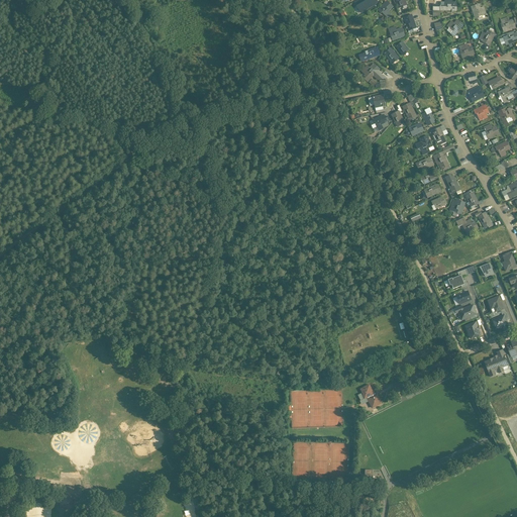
[(362,0),(359,1),(362,5),(366,2),(368,5),(367,6),(369,9),(375,5),(373,2),(376,0),(362,0)]
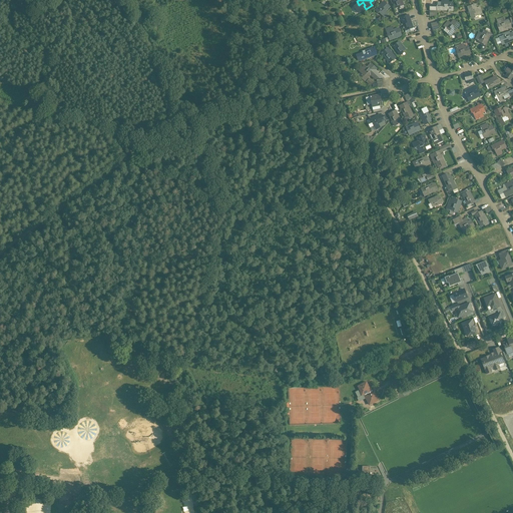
[(447,0),(441,0),(442,3),(443,3),(443,6),(437,6),(437,10),(450,10),(450,7),(453,7),(453,3),(447,3),(447,0)]
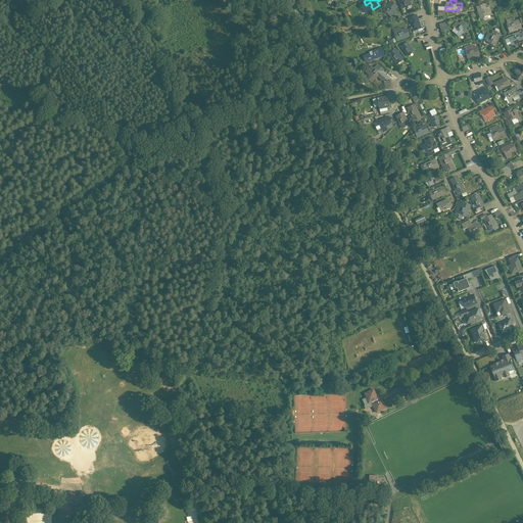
[(393,6),(390,3),(383,11),(386,13),(388,11),(390,13),(389,14),(392,17),(396,13),(393,11),(397,7),(394,4),(393,6)]
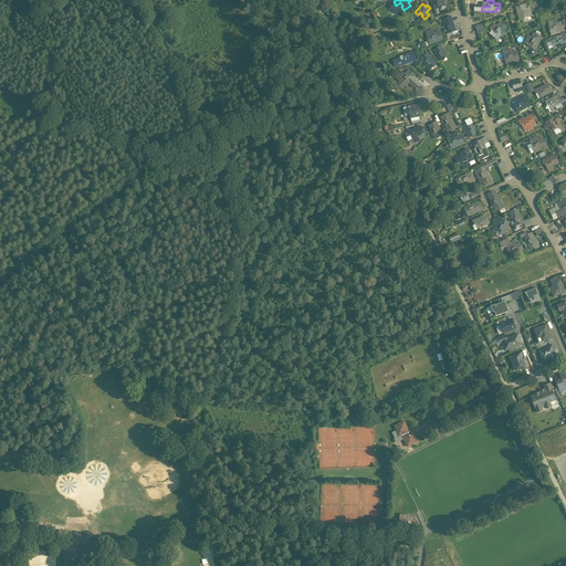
[(524,6),(516,8),(521,20),(524,19),(524,17),(527,16),(527,17),(532,16),(530,8),(525,9),(524,6)]
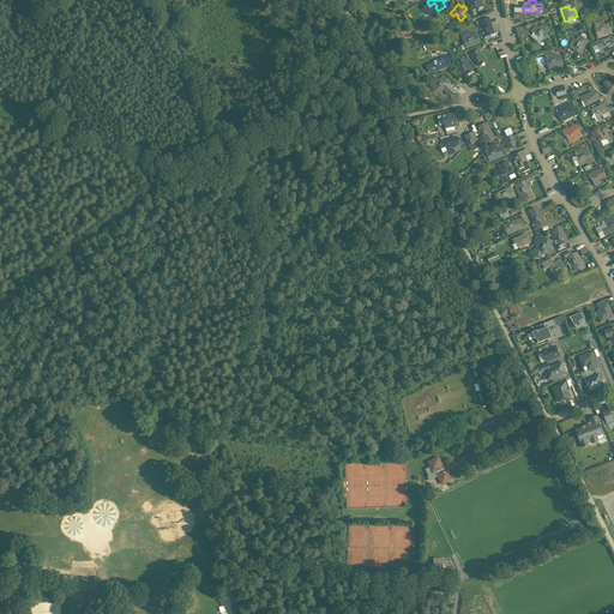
[(489,22),(481,24),(486,36),(494,32),(489,22)]
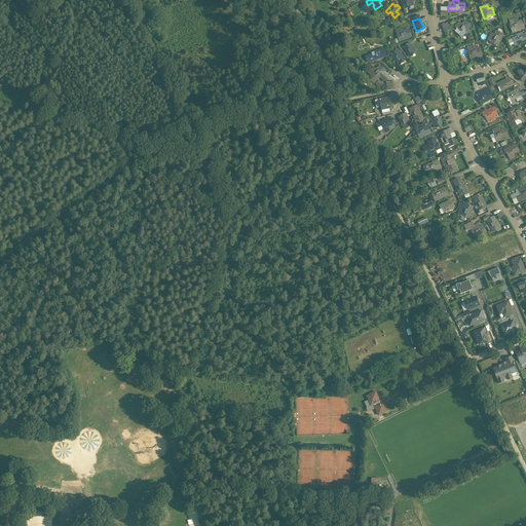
[(518,22),(517,19),(510,21),(512,25),(513,24),(514,28),(512,28),(513,32),(522,29),(521,25),(523,25),(522,21),(518,22)]
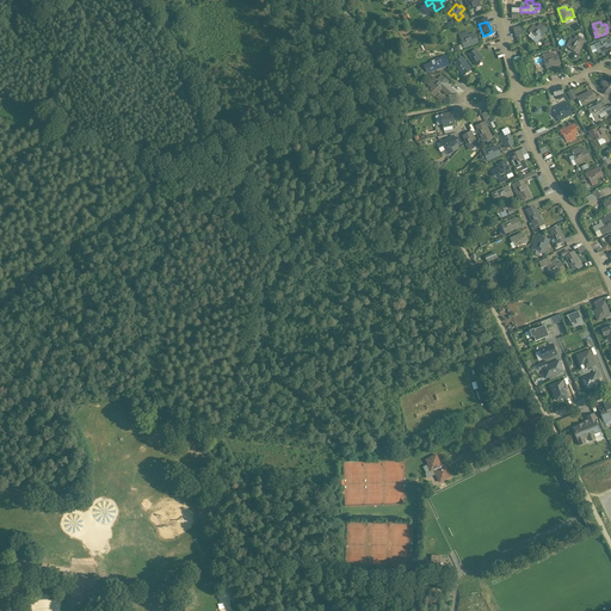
[(537,29),(534,25),(529,31),(530,32),(530,34),(531,34),(529,36),(536,43),(545,32),(542,29),(544,28),(541,24),(537,29)]
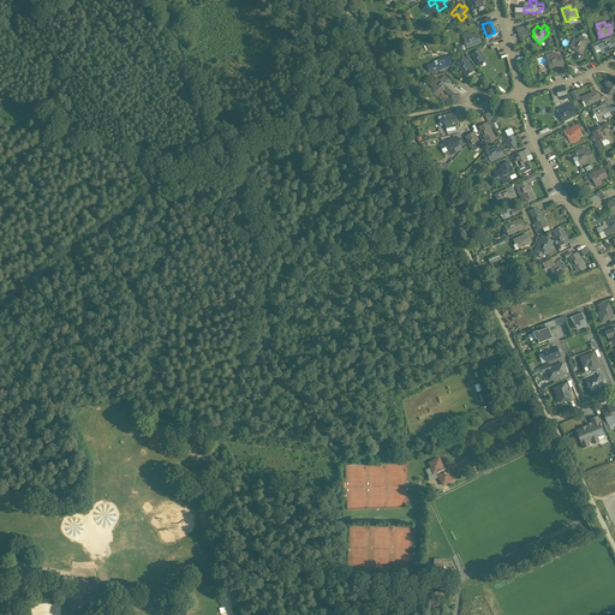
[(478,35),(472,37),(470,34),(465,35),(466,40),(467,39),(469,43),(466,45),(467,48),(479,45),(477,40),(481,39),(478,35)]
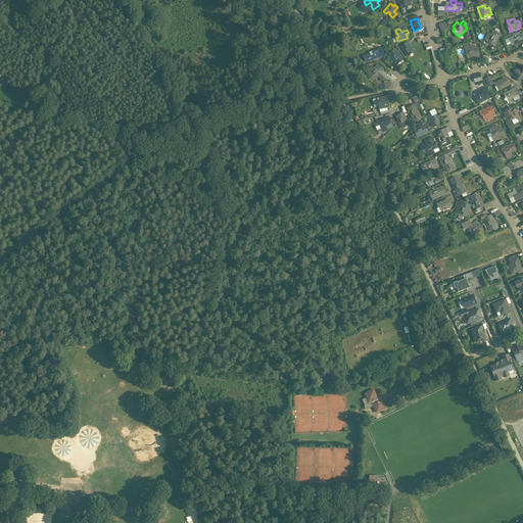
[(493,31),(491,37),(487,35),(485,40),(489,42),(489,40),(492,42),(491,44),(495,46),(500,37),(496,35),(497,33),(493,31)]
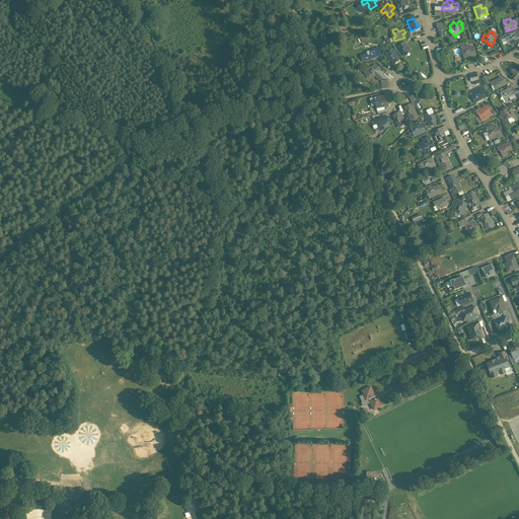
[(518,32),(510,36),(512,40),(507,42),(508,45),(518,41),(518,38),(518,36),(518,32)]
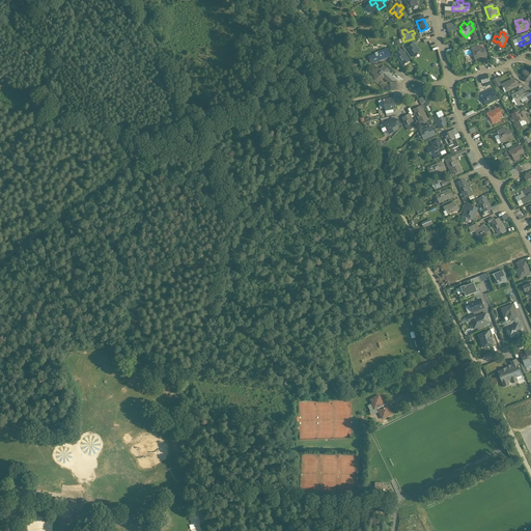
[(412,48),(411,46),(408,48),(414,56),(420,51),(415,46),(412,48)]
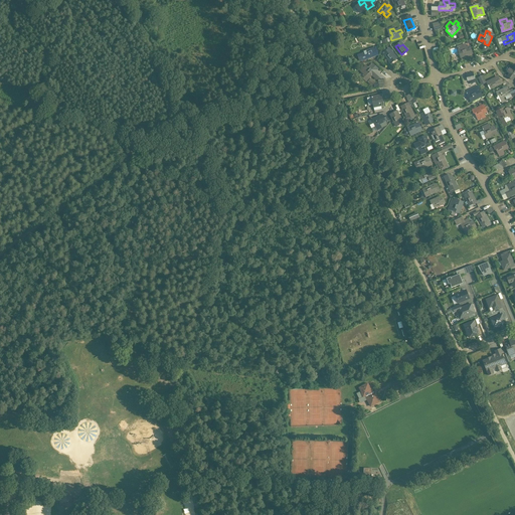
[(470,46),(467,47),(466,44),(459,46),(460,50),(461,50),(462,53),(460,54),(461,57),(470,54),(469,51),(471,50),(470,46)]
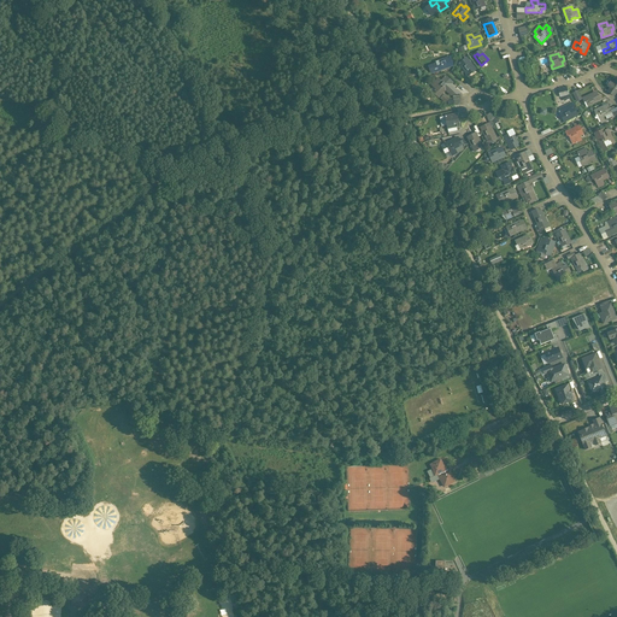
[(450,58),(436,63),(436,64),(430,66),(432,72),(439,70),(439,71),(453,66),(450,58)]
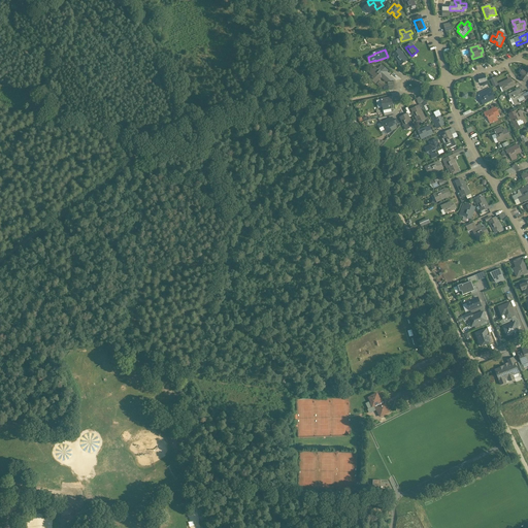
[(401,53),(398,55),(396,53),(393,55),(399,63),(402,61),(404,63),(407,60),(401,53)]
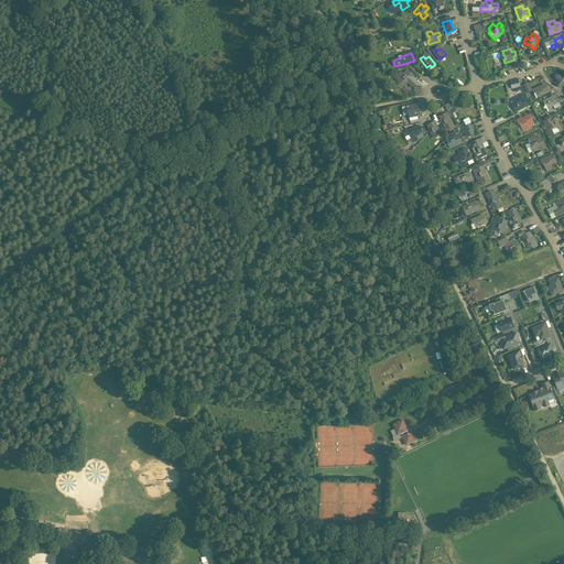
[(408,71),(403,75),(401,73),(397,76),(400,79),(401,78),(403,80),(402,83),(405,86),(412,77),(410,75),(411,73),(408,71)]
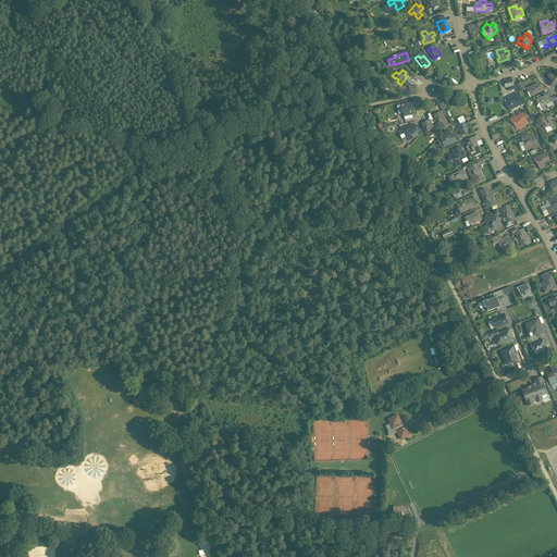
[(536,84),(527,89),(528,93),(531,91),(532,95),(542,90),(540,87),(537,88),(536,84)]
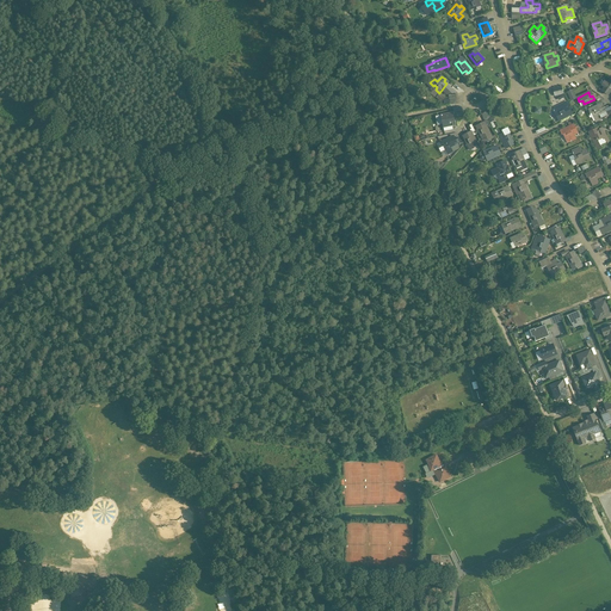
[(566,103),(554,109),(556,112),(557,111),(560,116),(557,117),(559,121),(569,116),(567,111),(571,110),(566,103)]
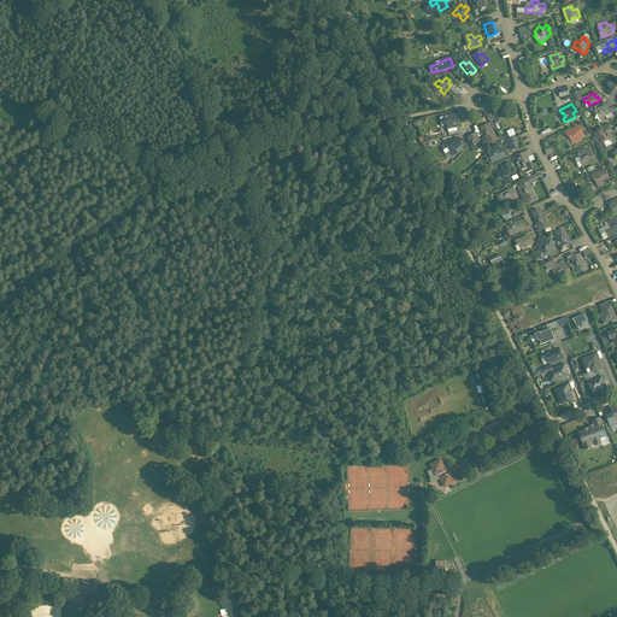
[(605,106),(594,111),(597,115),(599,113),(601,118),(600,118),(601,122),(607,119),(605,116),(612,113),(610,109),(607,110),(605,106)]
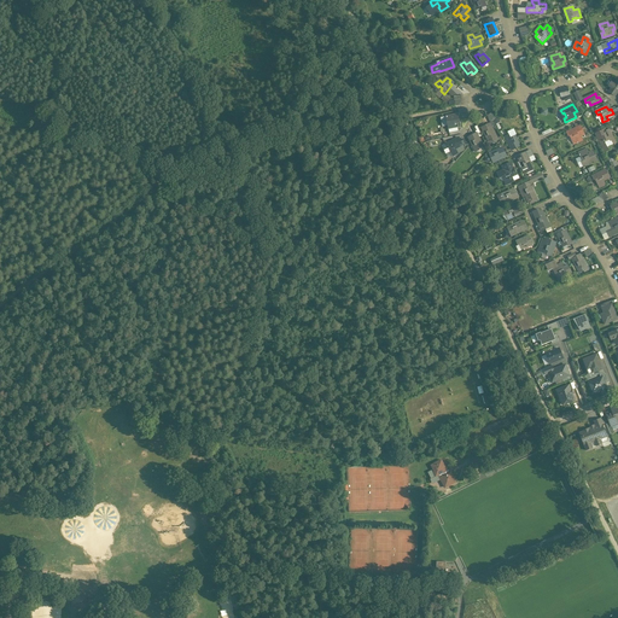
[(458,115),(447,117),(448,127),(449,133),(459,132),(459,130),(461,130),(458,115)]
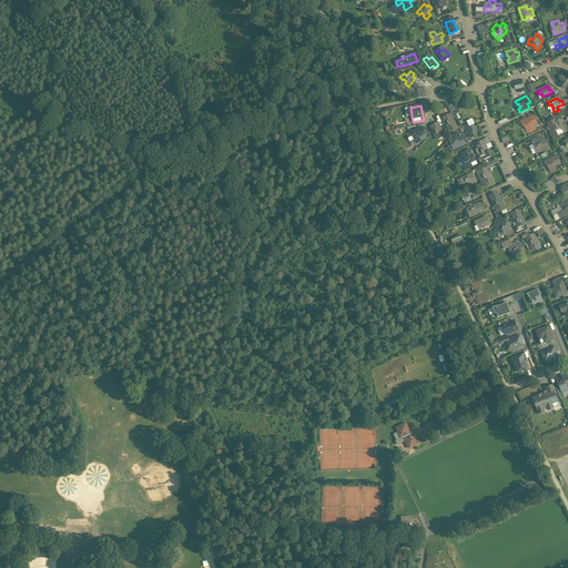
[(452,117),(448,119),(447,115),(443,118),(448,128),(452,125),(454,131),(457,129),(452,117)]
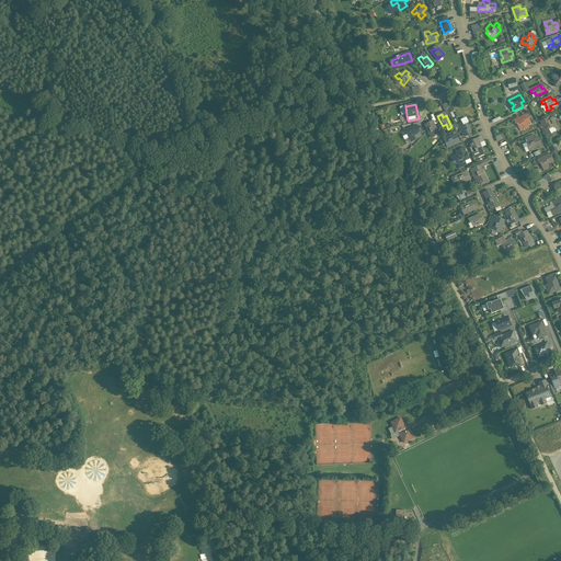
[(525,116),(515,121),(516,124),(518,123),(521,126),(519,127),(521,130),(528,127),(527,124),(530,122),(528,117),(526,118),(525,116)]
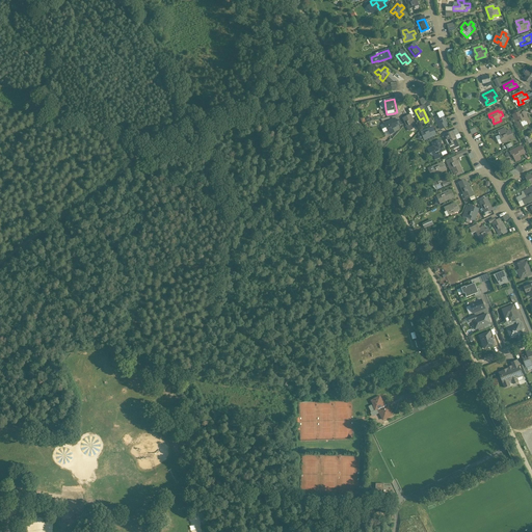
[(442,111),(437,113),(439,116),(435,117),(441,129),(448,126),(443,116),(444,116),(442,111)]
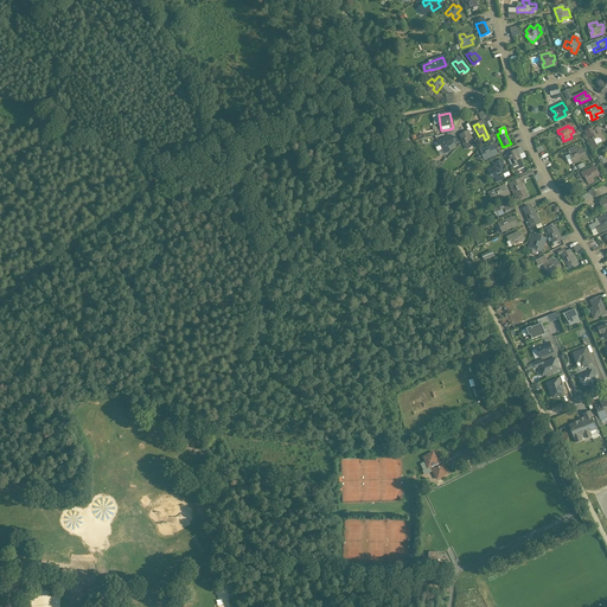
[(598,128),(595,129),(594,127),(589,129),(590,133),(587,134),(592,145),(595,142),(594,140),(598,139),(599,140),(600,139),(601,141),(605,140),(598,128)]
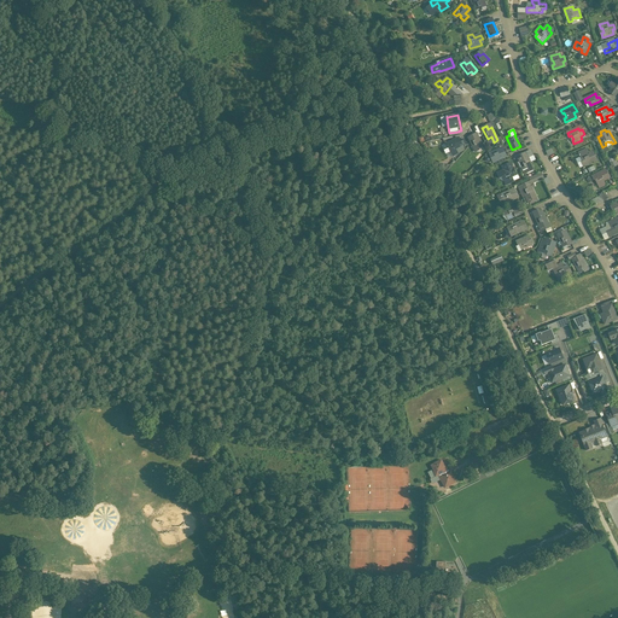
[(477,134),(468,138),(476,152),(481,150),(479,149),(483,147),(479,138),(477,134)]
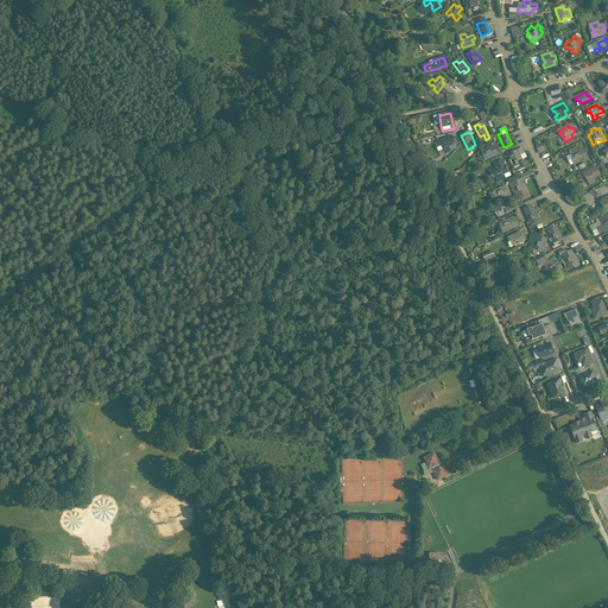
[(449,138),(438,143),(441,146),(443,145),(445,149),(444,150),(445,153),(451,151),(449,147),(456,144),(454,140),(451,141),(449,138)]
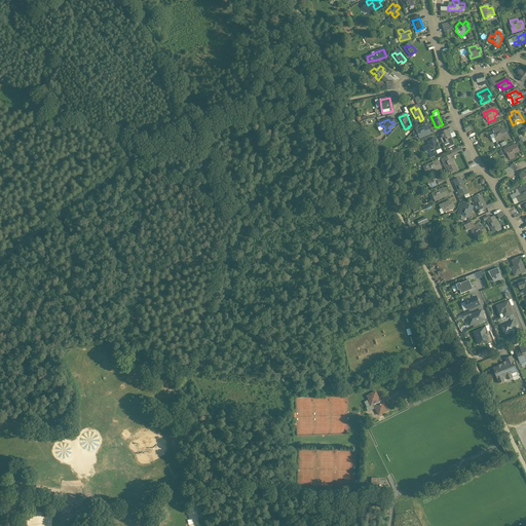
[(428,126),(419,130),(420,134),(421,134),(423,137),(428,135),(427,130),(429,129),(428,126)]
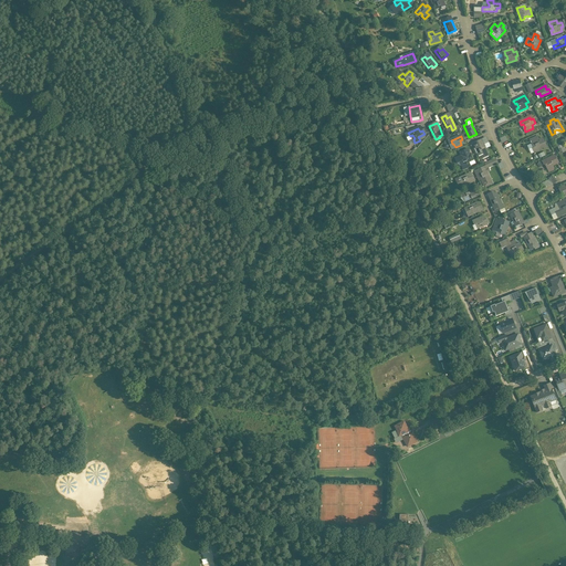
[(543,138),(540,140),(537,137),(531,140),(532,144),(533,144),(535,147),(533,148),(534,152),(544,147),(544,148),(547,147),(543,138)]
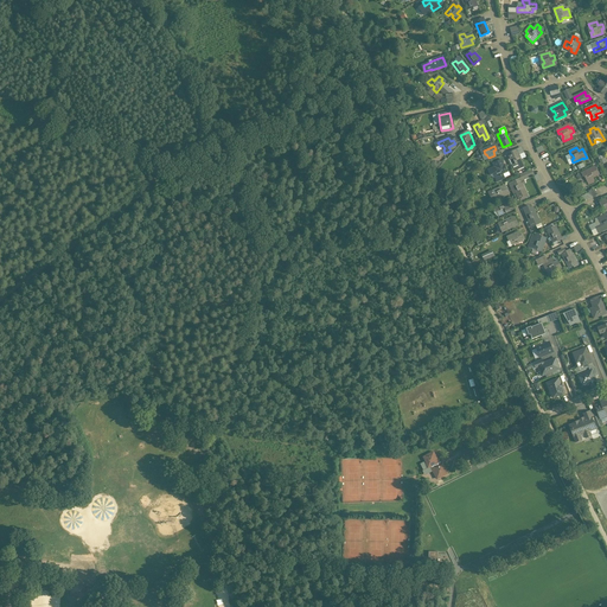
[(519,157),(519,155),(516,157),(513,151),(505,154),(508,159),(511,158),(513,164),(512,165),(513,167),(515,167),(516,171),(524,167),(524,166),(524,165),(523,164),(522,161),(522,160),(521,159),(521,158),(521,157),(519,157)]
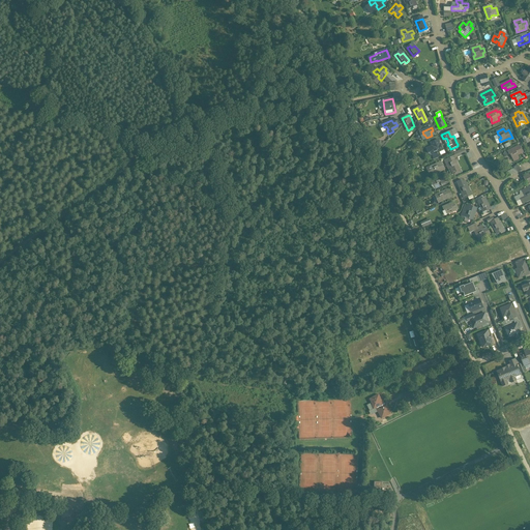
[(438,140),(431,143),(433,146),(429,148),(430,152),(432,151),(434,154),(433,154),(434,158),(439,156),(437,153),(439,152),(443,150),(441,147),(439,148),(438,144),(440,143),(438,140)]
